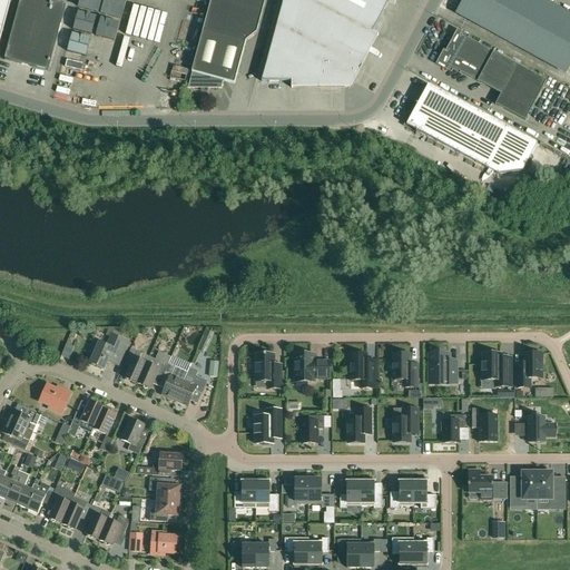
[(0,0),(0,41),(10,0),(0,0)]
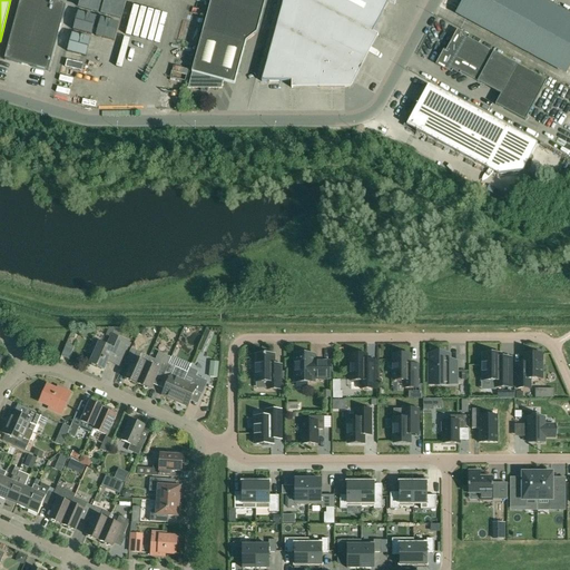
[(38,0),(20,0),(5,60),(48,71),(65,7),(38,0)]
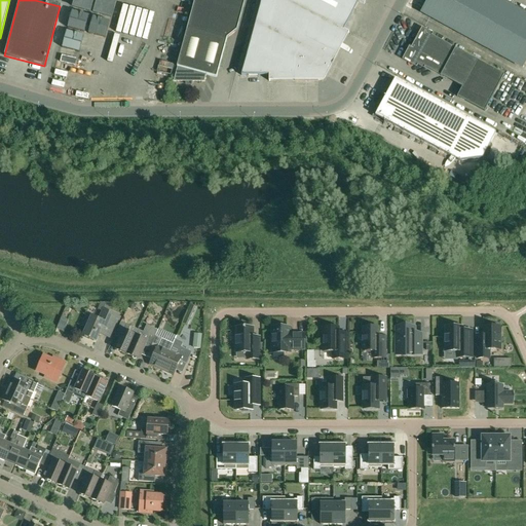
[(217,77),(227,38),(236,31),(245,0),(194,0),(188,28),(177,67),(178,67),(174,81),(173,81),(173,82),(205,82),(205,81),(204,81),(207,75),(217,77)]
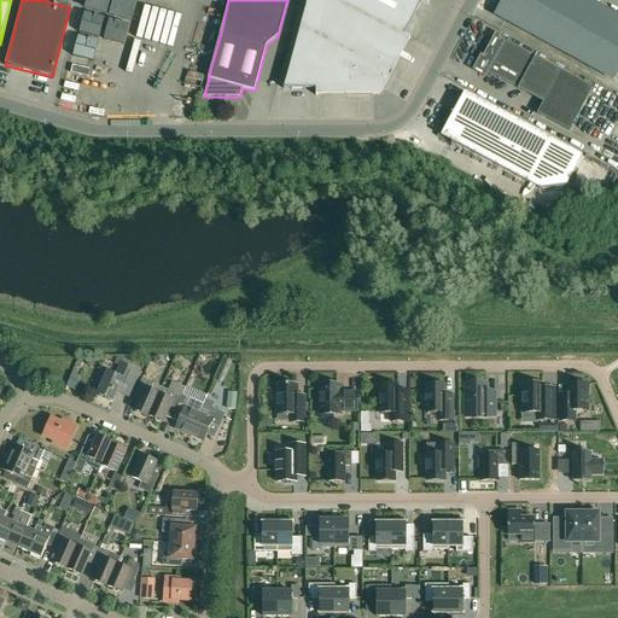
[(390,62),(403,38),(324,0),(308,0),(284,88),(347,88),(347,94),(380,94),(396,64),(390,62)]
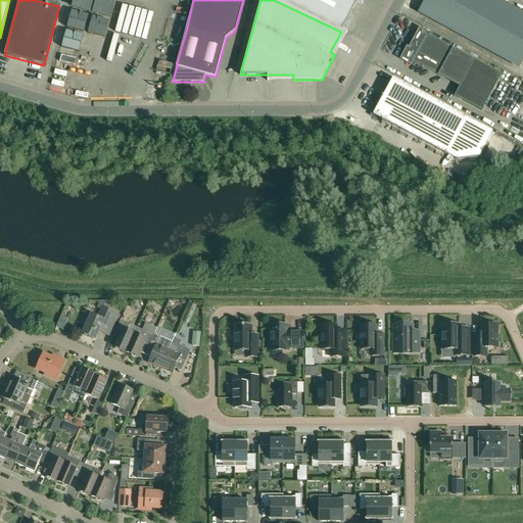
[(355,4),(346,0),(274,0),(341,32),(355,4)]
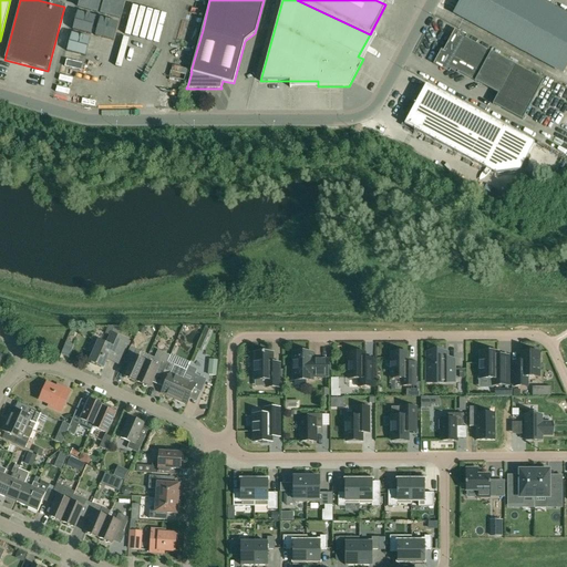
[(475,24),(564,73),(566,65),(566,17),(536,0),(463,0),(463,2),(482,13),(475,24)]
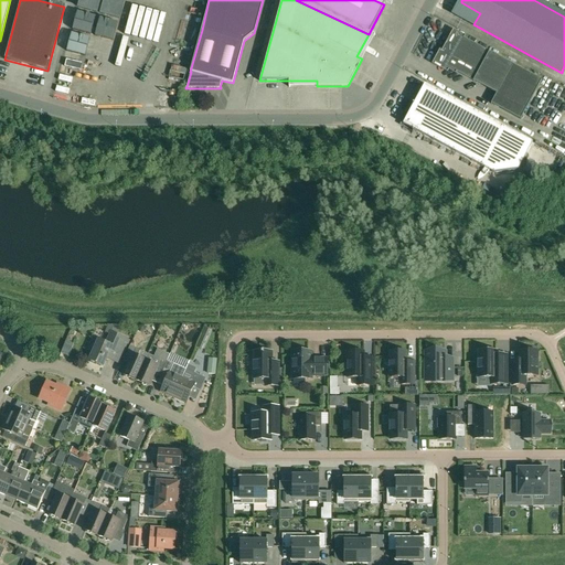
[(447,67),(497,94),(491,104),(520,119),(542,80),(455,32),(443,54),(447,67)]
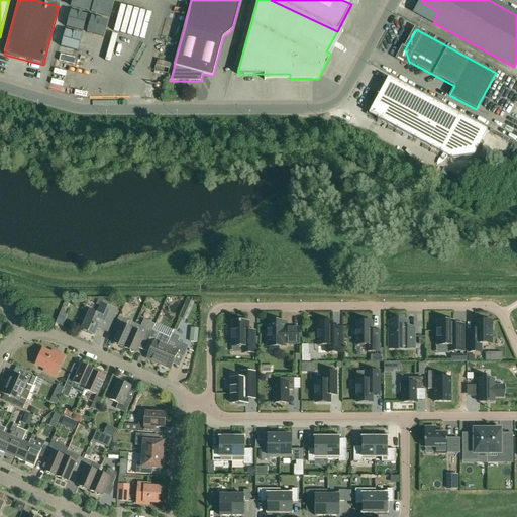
[(475,157),(488,130),(389,78),(369,113),(452,159),(475,157)]
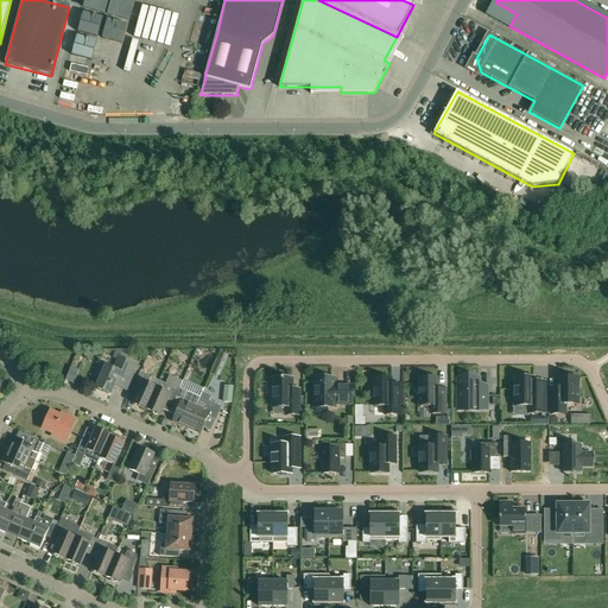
[(220,352),(210,373),(217,375),(226,354),(220,352)]
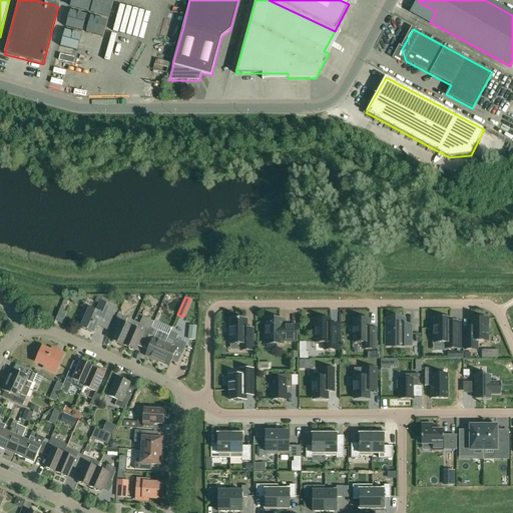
[(96,312),(84,306),(78,318),(84,321),(81,327),(93,332),(99,320),(105,323),(112,306),(101,301),(96,312)]
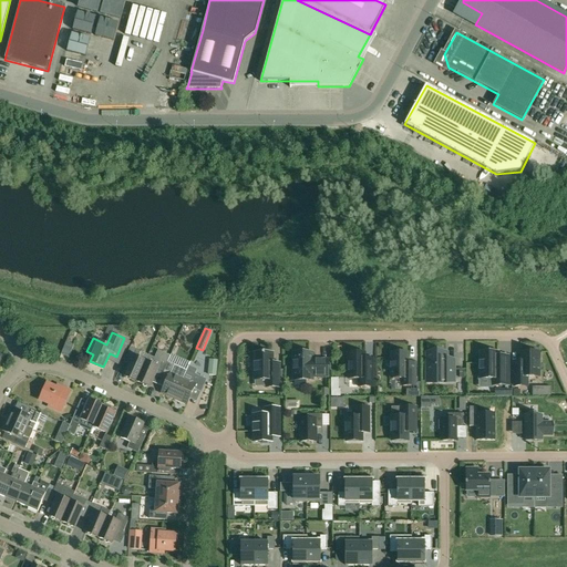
[(124,375),(136,381),(146,361),(138,358),(141,351),(131,347),(124,359),(131,362),(124,375)]
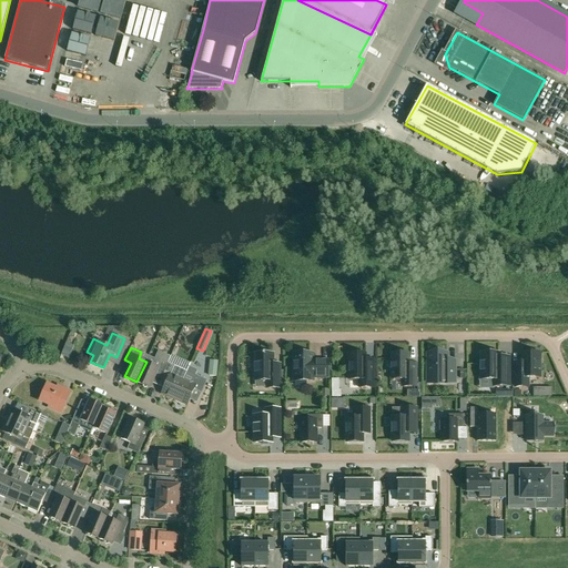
[(155,358),(149,356),(146,362),(137,382),(150,387),(155,374),(162,376),(162,375),(171,356),(159,351),(155,358)]
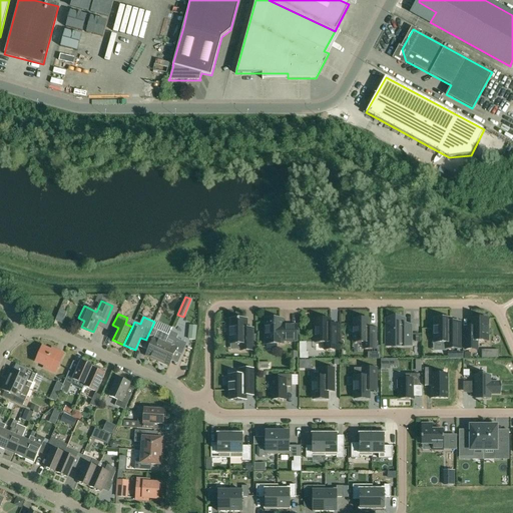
[(385,347),(413,347),(413,325),(406,325),(406,318),(385,318),(385,347)]
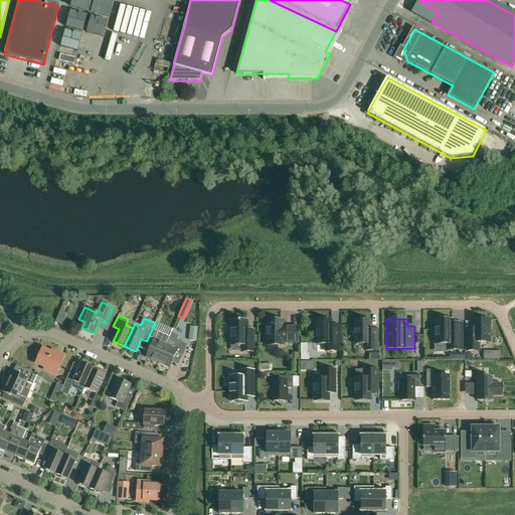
[(377,350),(377,330),(370,330),(370,320),(355,321),(355,335),(353,335),(353,344),(365,344),(365,350),(377,350)]
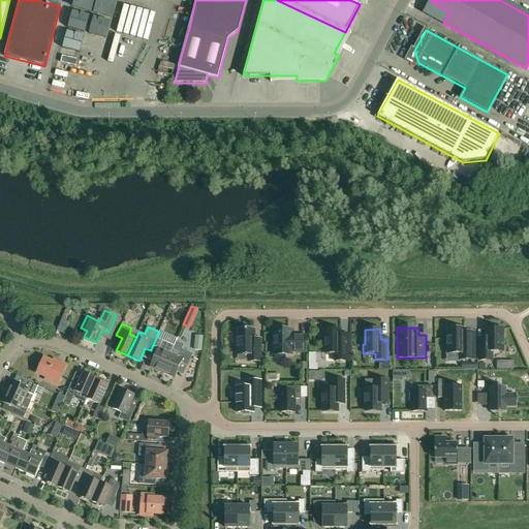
[(460,360),(474,360),(474,344),(465,344),(465,329),(447,329),(447,353),(460,353),(460,360)]
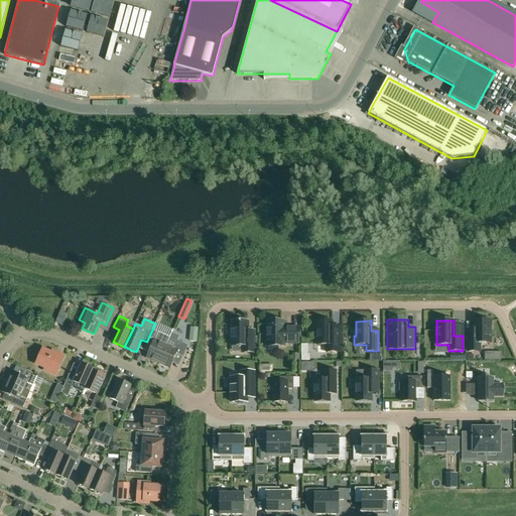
[(468,329),(468,340),(468,352),(480,352),(480,343),(491,343),(491,320),(474,320),(474,329),(468,329)]
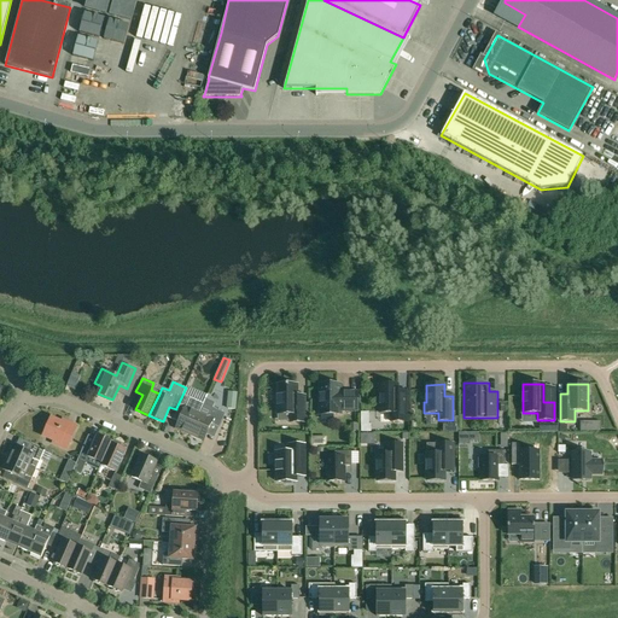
[(304,396),(297,396),(297,385),(278,385),(278,414),(290,414),(290,423),(304,423),(304,396)]
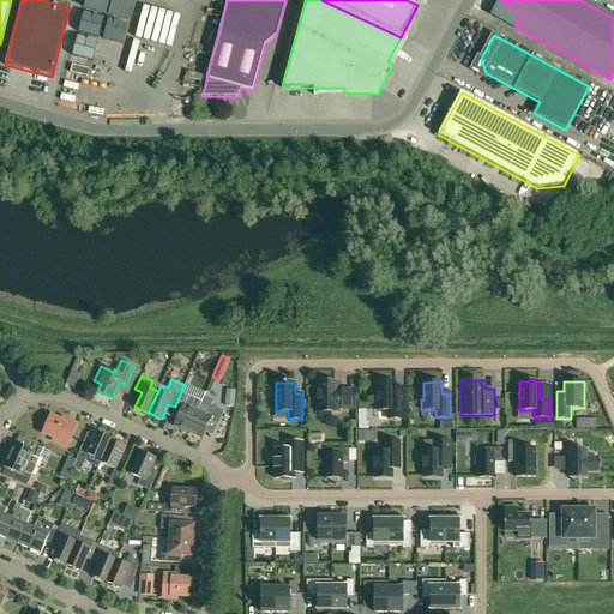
[(338,383),(318,383),(318,411),(338,411),(338,408),(355,408),(355,390),(338,390),(338,383)]
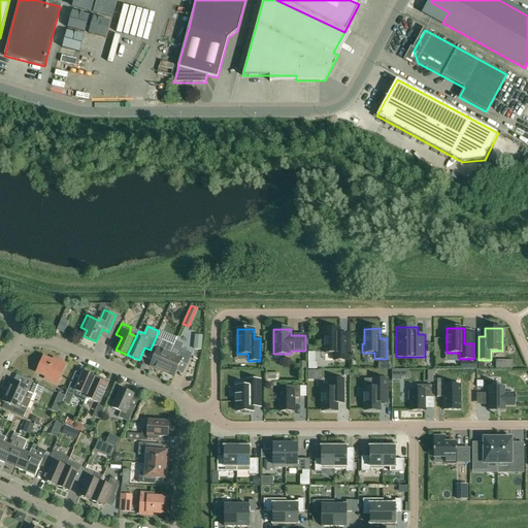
[(339,329),(325,329),(325,353),(334,353),(334,360),(348,360),(348,334),(339,334),(339,329)]
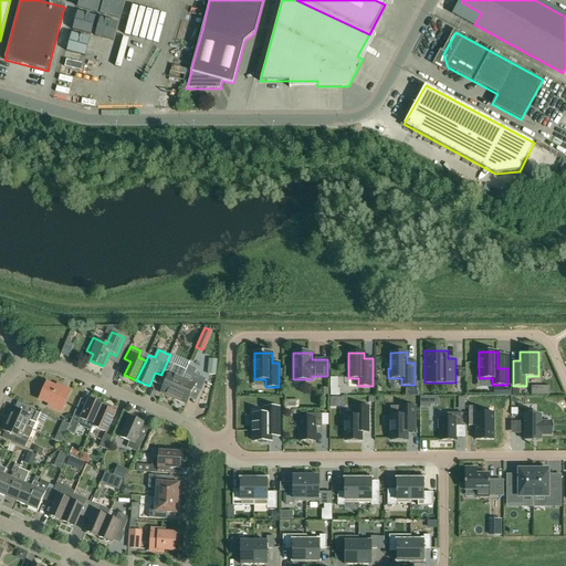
[(170,363),(174,356),(170,355),(161,374),(168,376),(161,391),(174,397),(186,369),(178,366),(170,363)]
